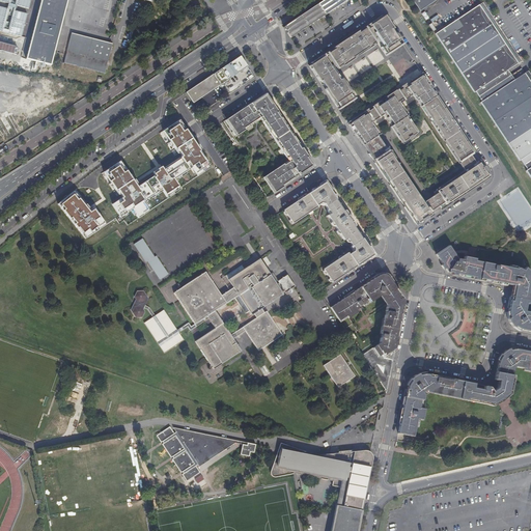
[(0,6),(0,31),(21,36),(26,14),(15,10),(16,5),(28,8),(29,0),(0,0),(0,1),(7,2),(6,7),(0,6)]
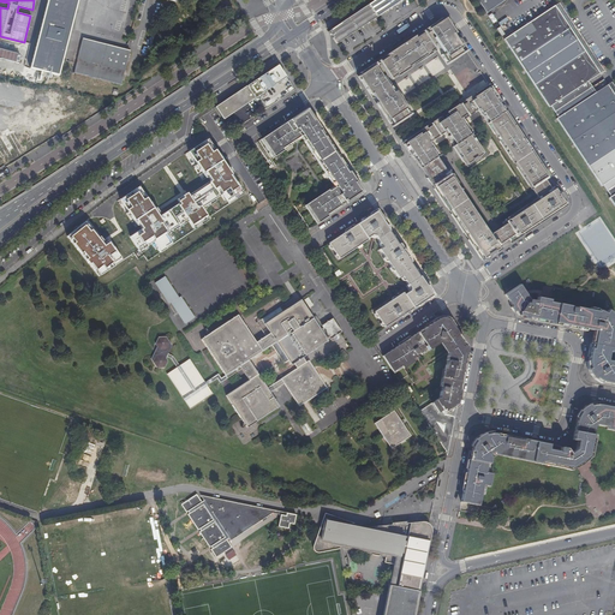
[(48,0),(33,64),(60,71),(78,0),(48,0)]
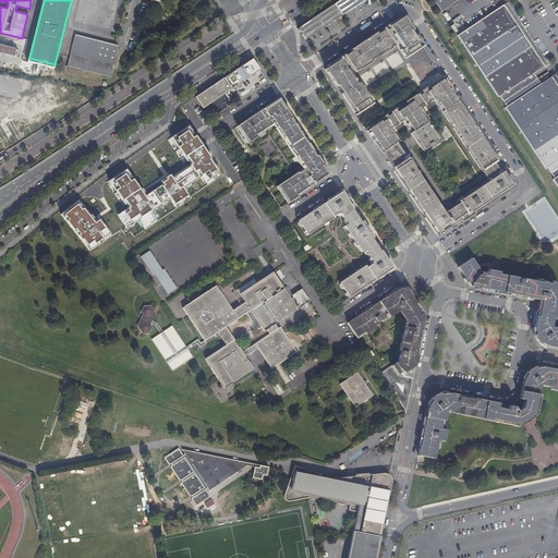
[(340,0),(335,4),(342,15),(356,5),(365,0),(340,0)]
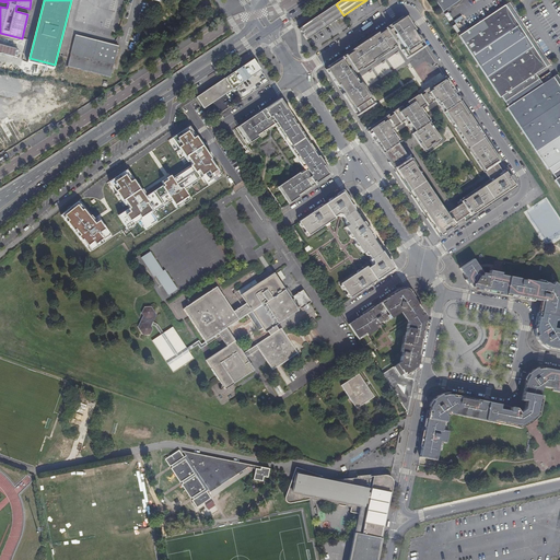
[(434,0),(443,12),(459,0),(434,0)]
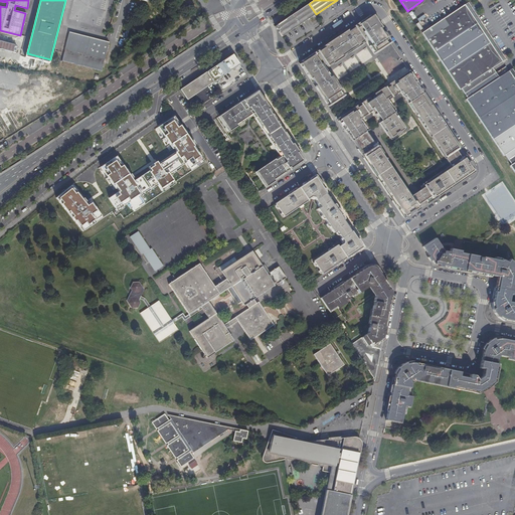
[(105,10),(102,10),(101,22),(110,23),(111,2),(105,2),(105,10)]
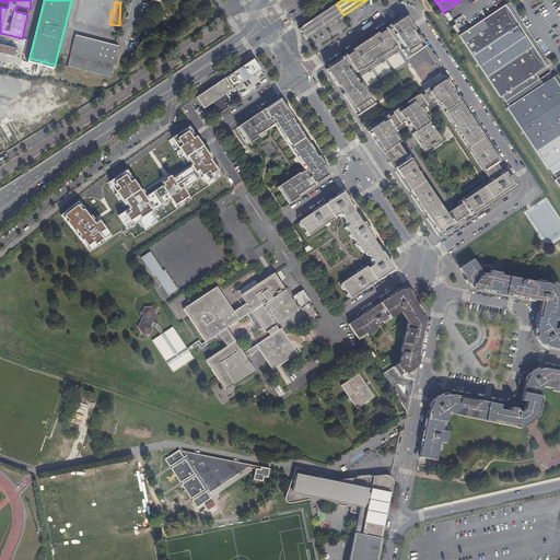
[(306,39),(343,15),(336,4),(299,30),(306,39)]
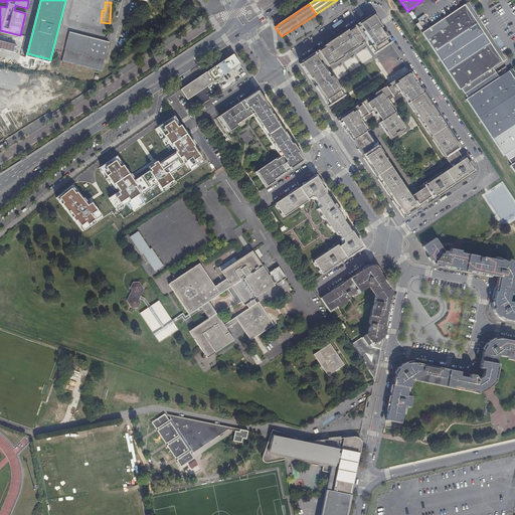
[(435,51),(477,23),(471,14),(464,4),(421,33),(435,51)]
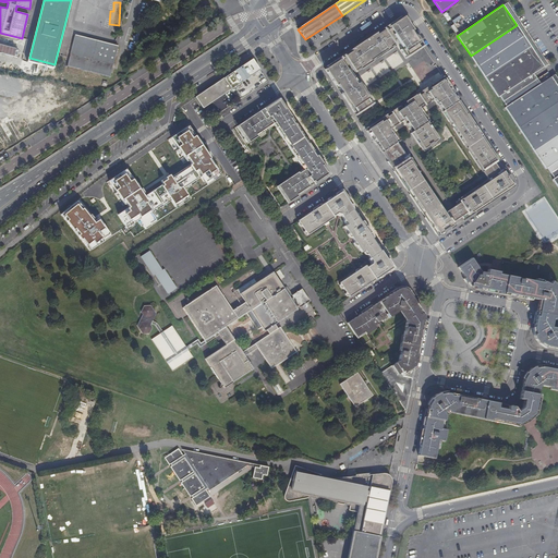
[(377,35),(376,34),(347,53),(348,55),(343,58),(342,57),(328,67),(329,68),(326,70),(329,75),(337,86),(338,85),(343,93),(342,94),(354,112),(358,110),(360,113),(375,104),(360,83),(359,84),(356,85),(351,76),(351,75),(352,74),(354,72),(363,67),(368,62),(379,56),(380,57),(383,55),(383,53),(387,50),(388,51),(392,48),(390,46),(395,43),(393,41),(396,39),(397,40),(402,49),(407,55),(409,53),(410,56),(410,57),(415,53),(417,51),(416,51),(421,48),(420,46),(423,44),(417,36),(416,37),(412,31),(409,26),(408,27),(402,19),(401,17),(387,26),(388,27),(387,28),(388,31),(385,33),(383,32),(377,35)]
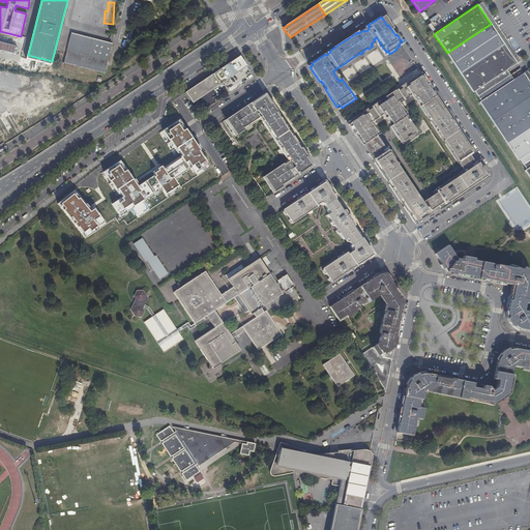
[(395,35),(396,34),(389,24),(388,25),(391,29),(395,35)]
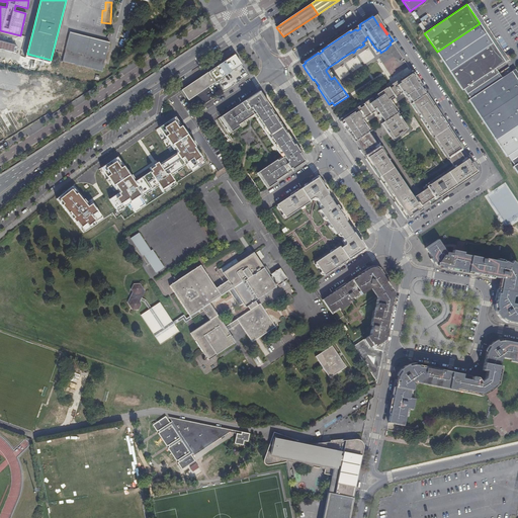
[(480,23),(437,52),(449,71),(493,42),(486,33),(480,23)]
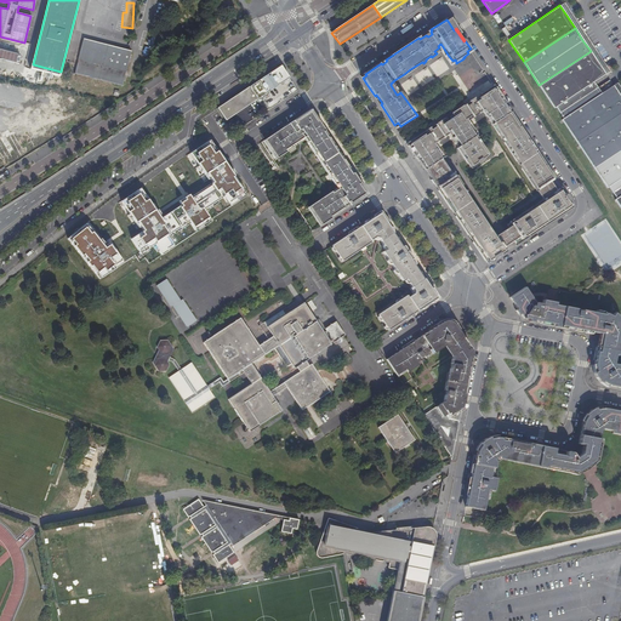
[(432,30),(431,29),(426,33),(419,38),(420,39),(426,35),(428,36),(432,34),(431,32),(432,30)]
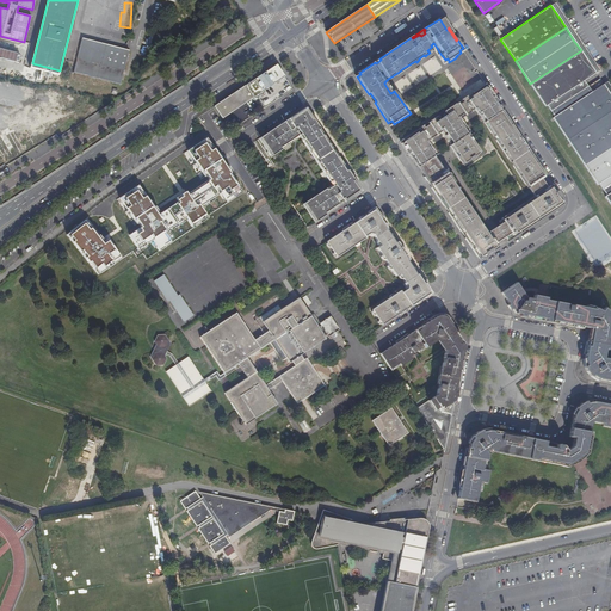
[(129,51),(82,39),(74,74),(121,86),(129,51)]
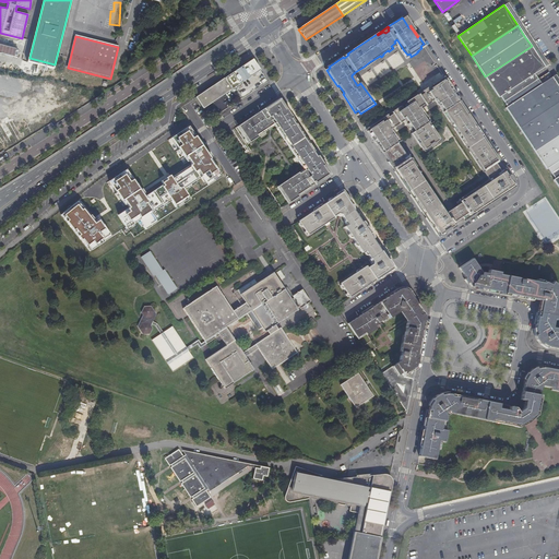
[(500,96),(534,73),(545,67),(537,56),(532,46),(485,76),(499,97),(500,96)]
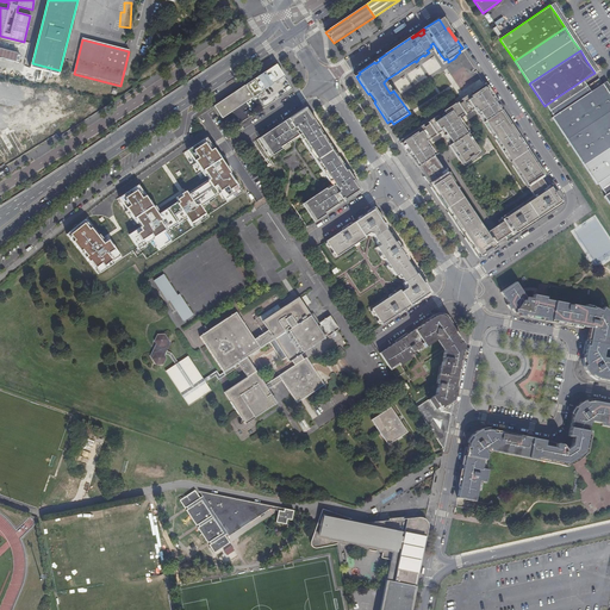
[(444,60),(440,54),(439,55),(444,63),(448,61),(447,58),(444,60)]
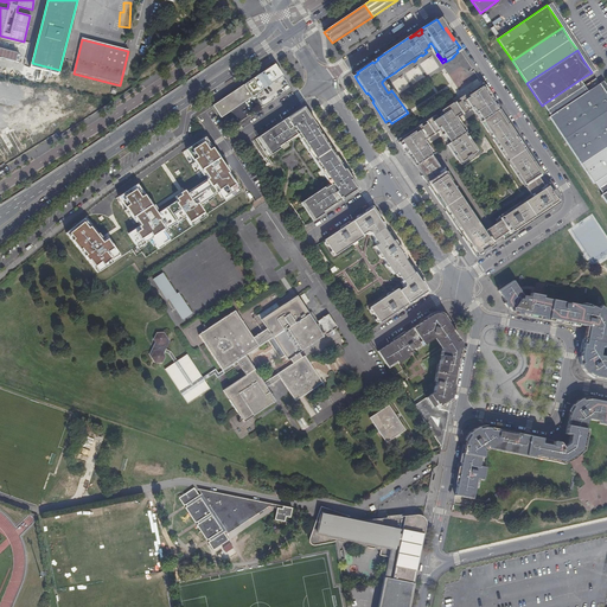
[(259,75),(243,85),(244,88),(251,97),(282,77),(274,64),(261,74),(259,75)]
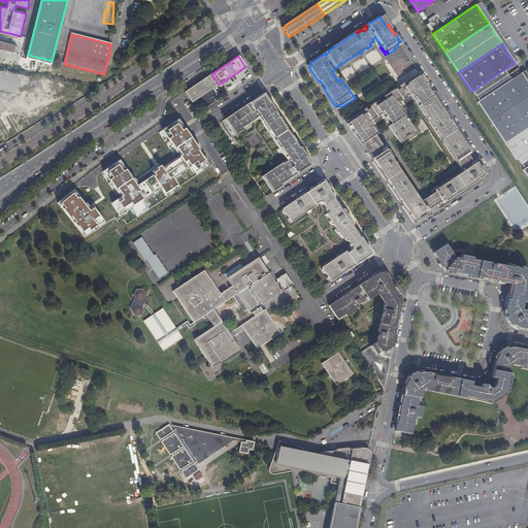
[(504,69),(472,91),(476,96),(508,74),(504,69)]
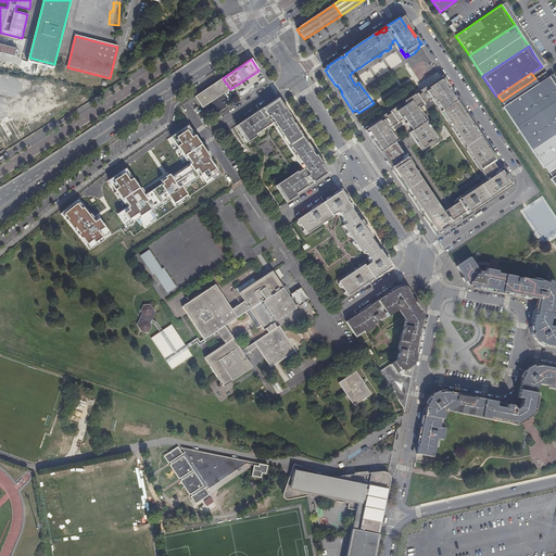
[(555,87),(548,77),(539,84),(505,106),(503,108),(532,151),(555,135),(555,87)]
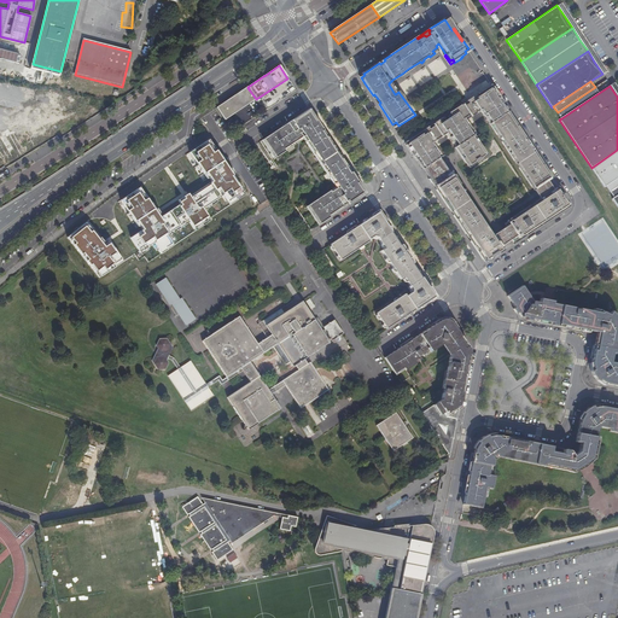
[(248,87),(216,108),(220,114),(225,120),(256,99),(249,89),(248,87)]
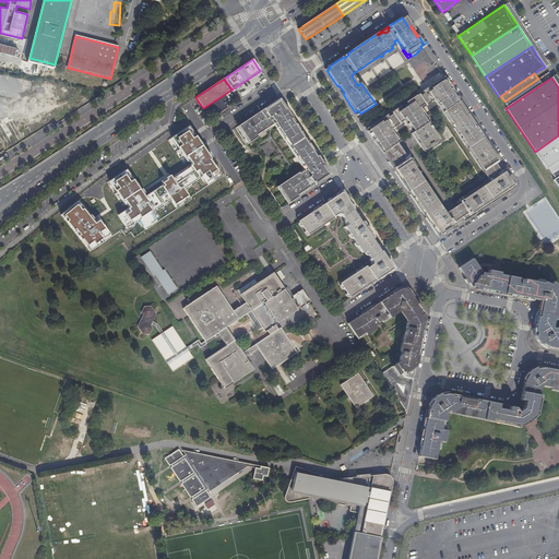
[(407,103),(408,104),(416,99),(423,109),(436,100),(429,92),(431,91),(431,90),(445,80),(444,79),(424,92),(425,94),(420,96),(419,94),(407,103)]
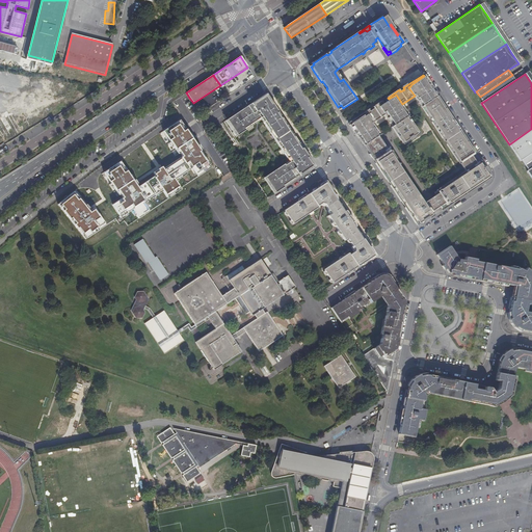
[(435,92),(436,92),(425,75),(424,76),(435,92)]
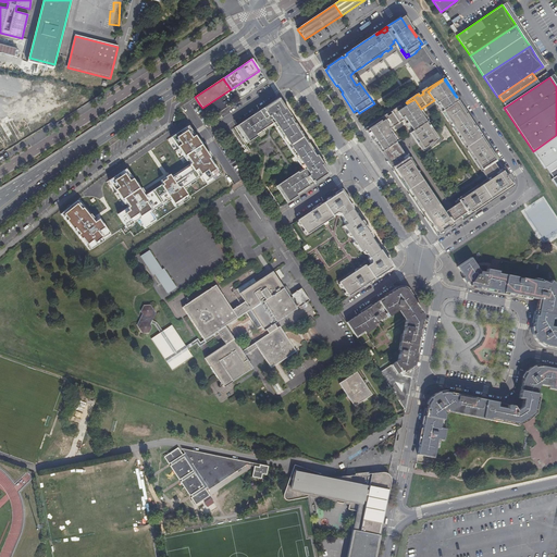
[(506,107),(540,84),(536,78),(503,101),(506,107)]
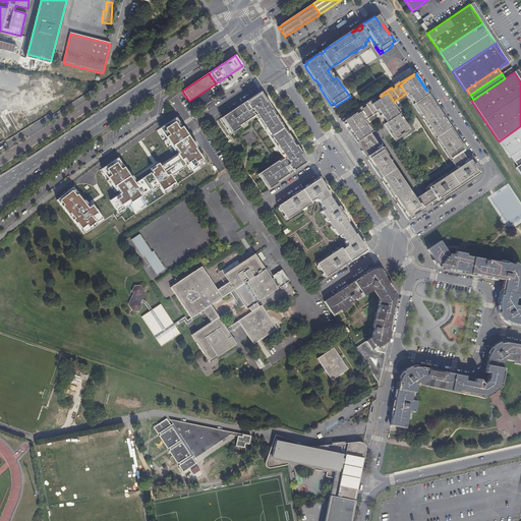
[(426,91),(415,74),(402,83),(402,84),(400,85),(406,94),(408,97),(410,96),(413,100),(411,101),(413,105),(414,105),(427,95),(429,94),(427,91),(426,91)]
